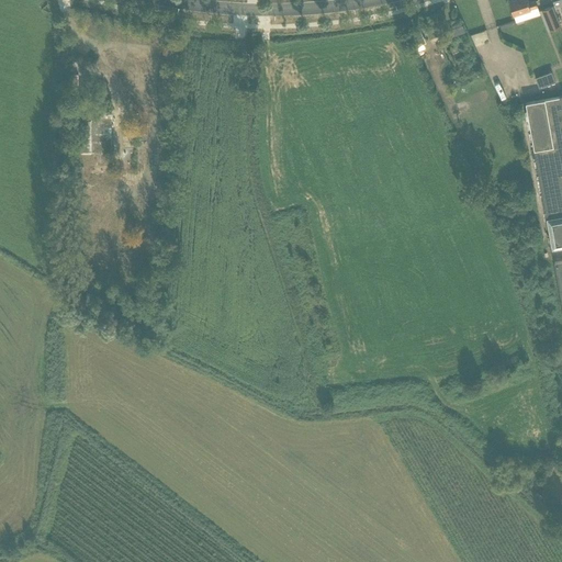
[(510,0),(508,1),(512,11),(513,14),(537,7),(535,1),(528,3),(527,0),(510,0)]
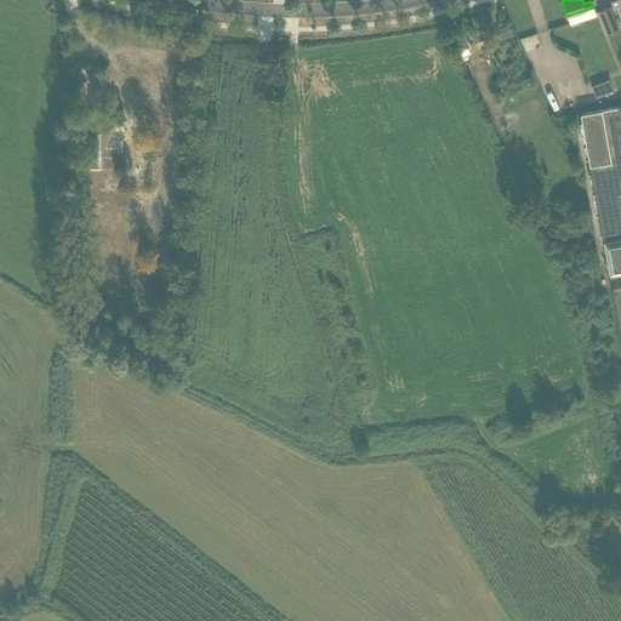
[(599,11),(608,34),(619,29),(609,7),(599,11)]
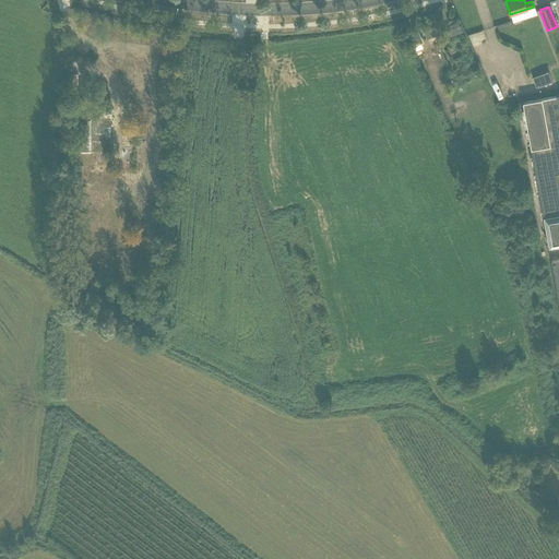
[(531,78),(535,87),(551,82),(547,72),(531,78)]
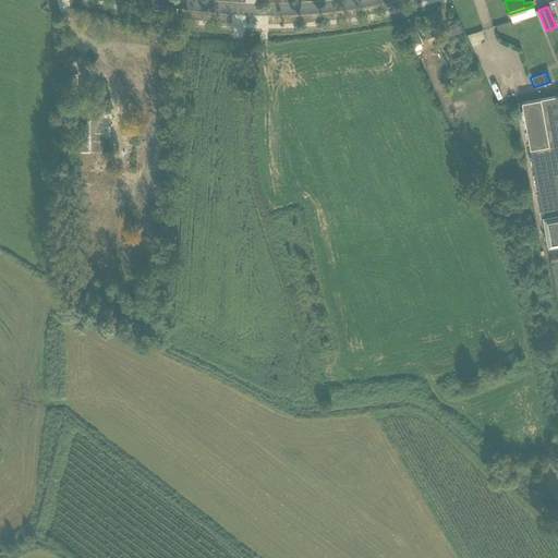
[(557,94),(522,102),(530,148),(547,249),(557,245),(557,94)]
